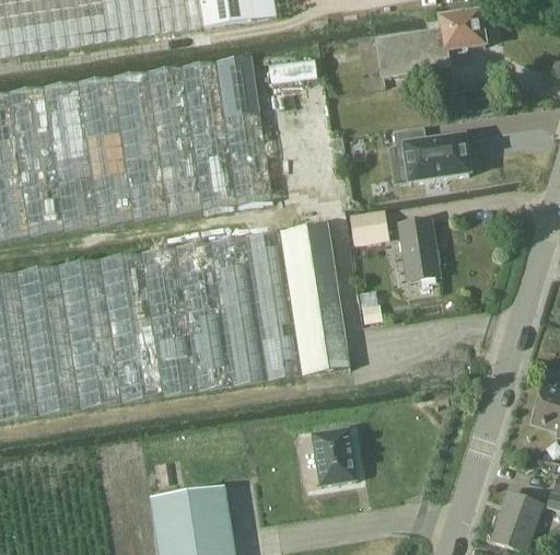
[(0,0),(0,57),(276,16),(273,0),(0,0)]
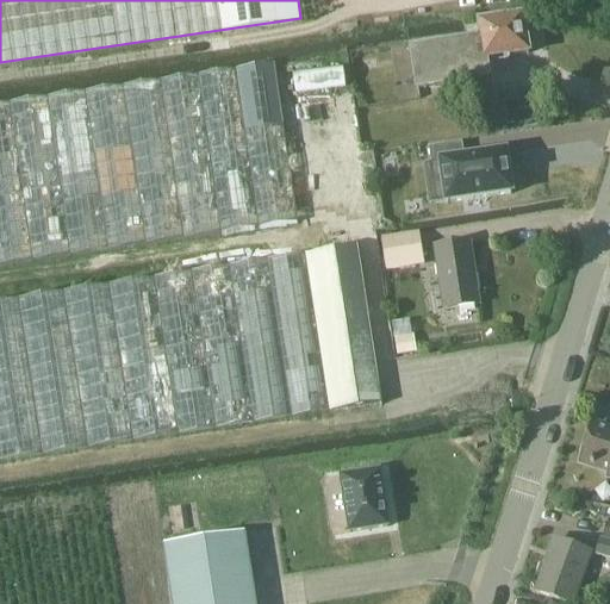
[(530,50),(524,11),(477,18),(479,33),(410,44),(416,85),(490,74),(487,56),(530,50)]
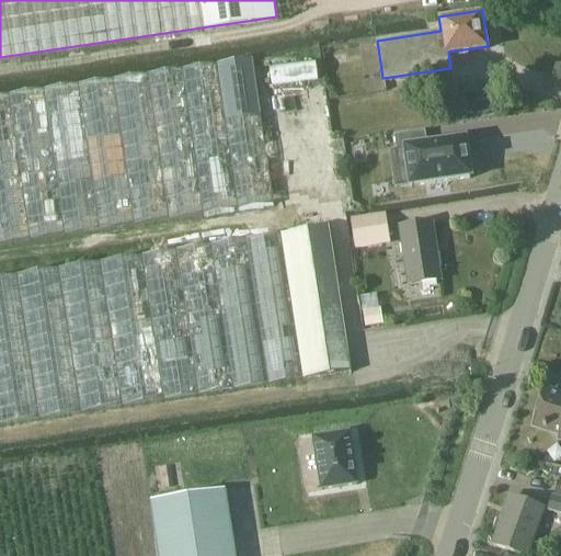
[(253,55),(0,92),(0,240),(274,201),(253,55)]
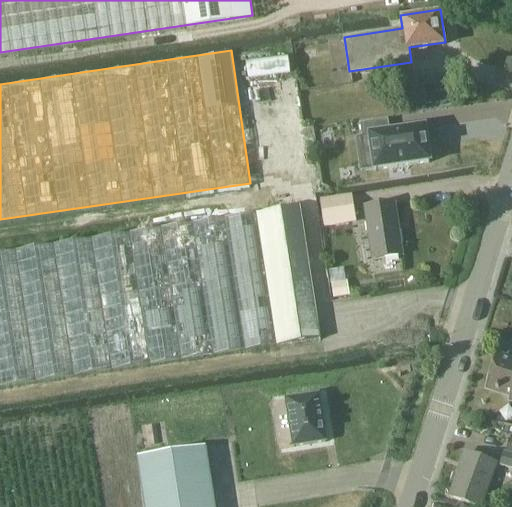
[(249,71),(292,66),(290,50),(247,56),(249,71)]
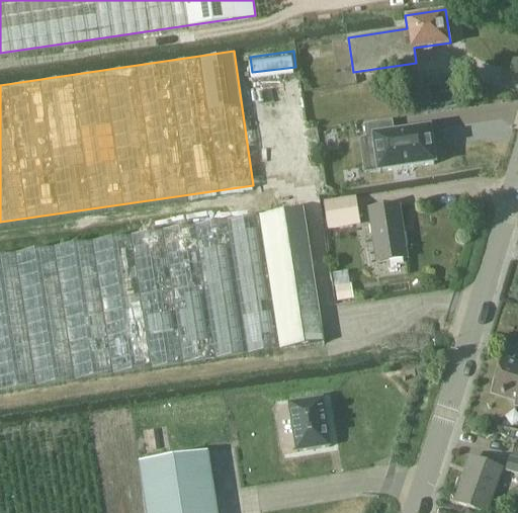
[(452,75),(429,79),(432,98),(455,94),(452,75)]
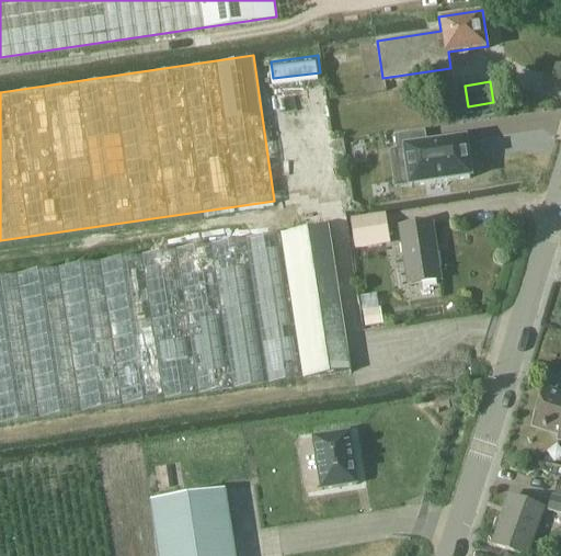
[(424,128),(396,133),(398,146),(398,147),(405,146),(411,182),(411,183),(471,174),(466,136),(426,142),(424,128)]
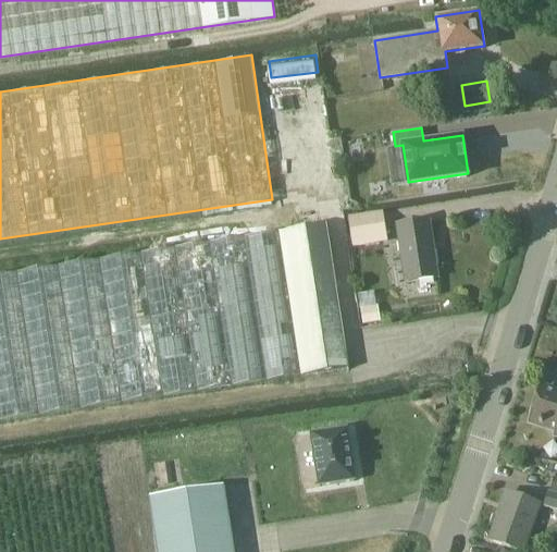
[(386,238),(382,209),(347,213),(351,244),(386,238)]
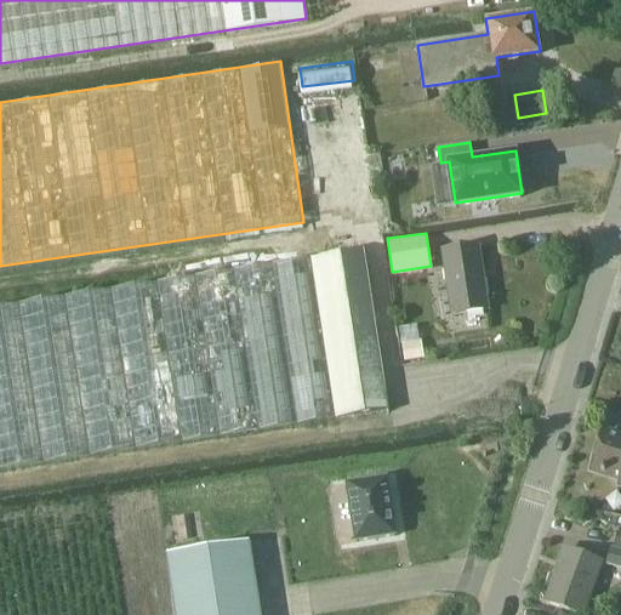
[(488,305),(479,241),(442,248),(450,311),(488,305)]
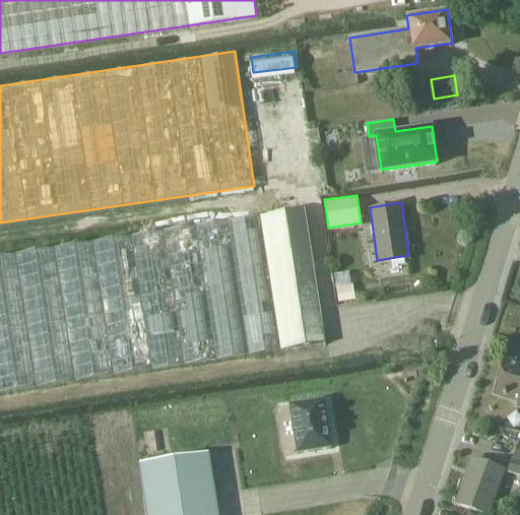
[(0,253),(0,390),(325,340),(306,207),(261,213),(0,253)]
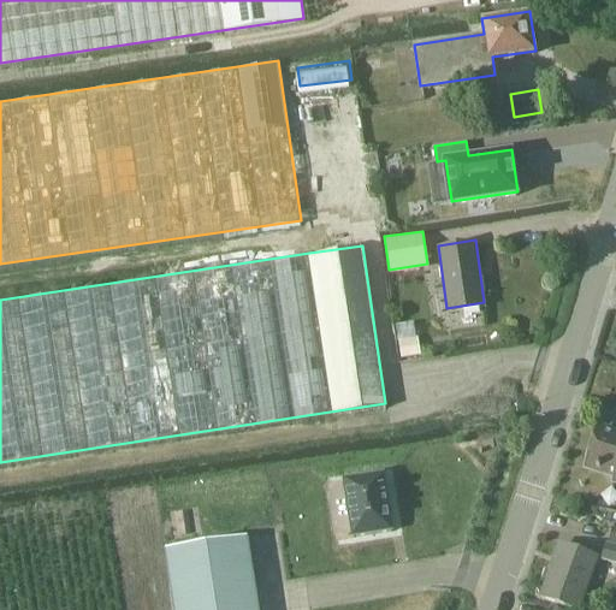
[(401,335),(403,350),(421,348),(418,331),(401,335)]
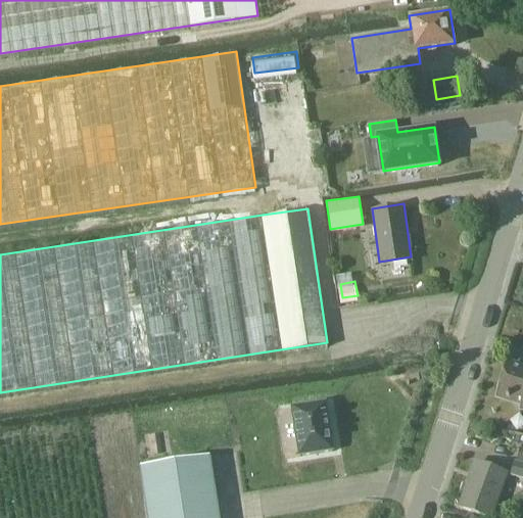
[(522,404),(522,364),(509,360),(504,374),(500,378),(497,384),(500,389),(498,391),(522,398),(522,404)]
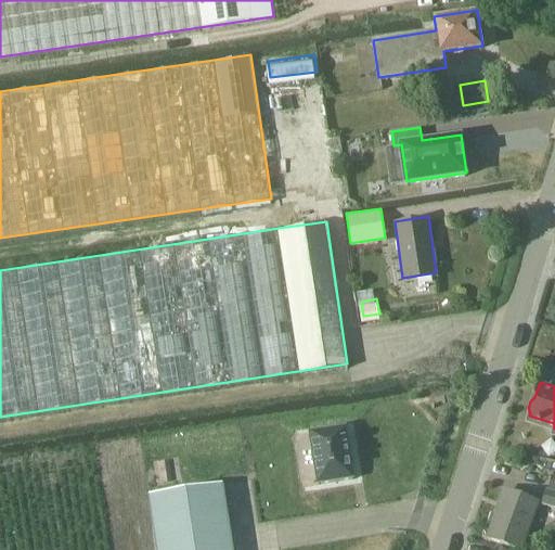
[(346,423),(310,429),(318,481),(353,475),(346,423)]
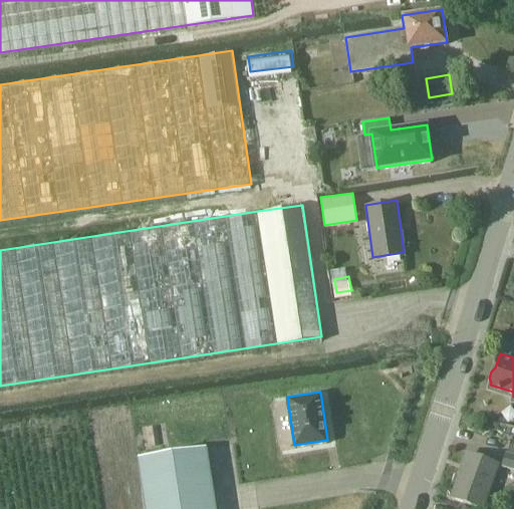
[(216,508),(207,446),(139,456),(147,508),(216,508)]
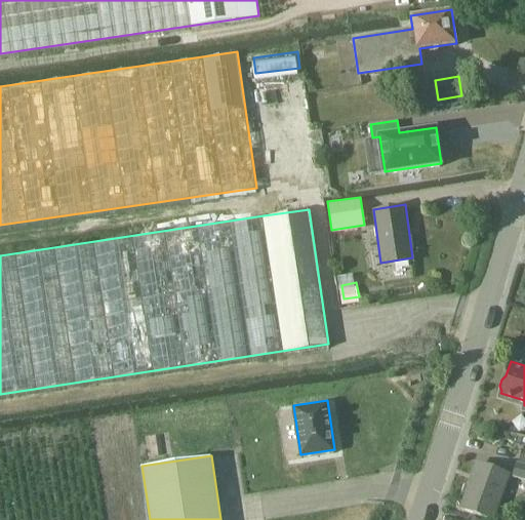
[(462,483),(458,496),(460,502),(462,503),(462,505),(493,516),(510,471),(478,460),(471,481),(469,481),(462,483)]
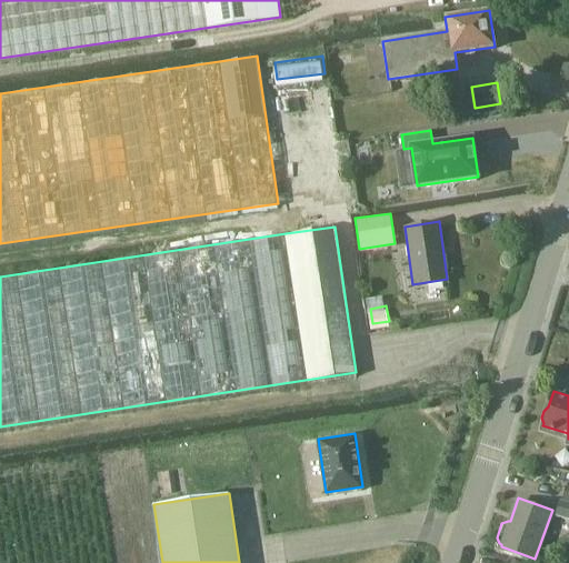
[(568,515),(568,500),(559,498),(556,512),(568,515)]
